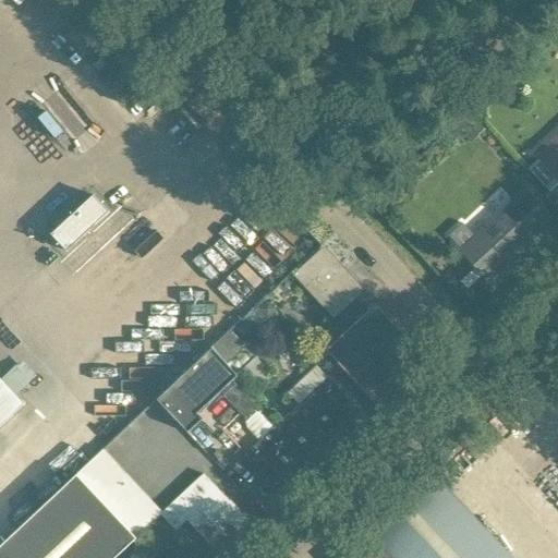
[(468,111),(455,125),(470,140),(483,125),(468,111)]
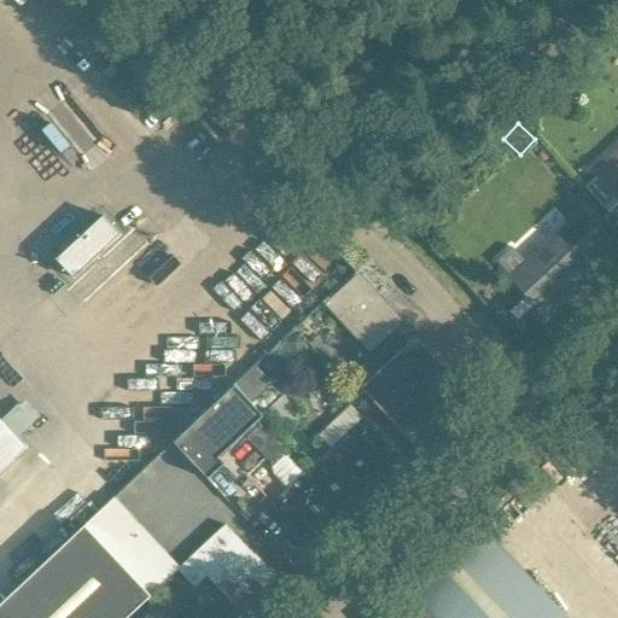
[(617,150),(610,158),(613,162),(600,174),(617,193),(617,150)]
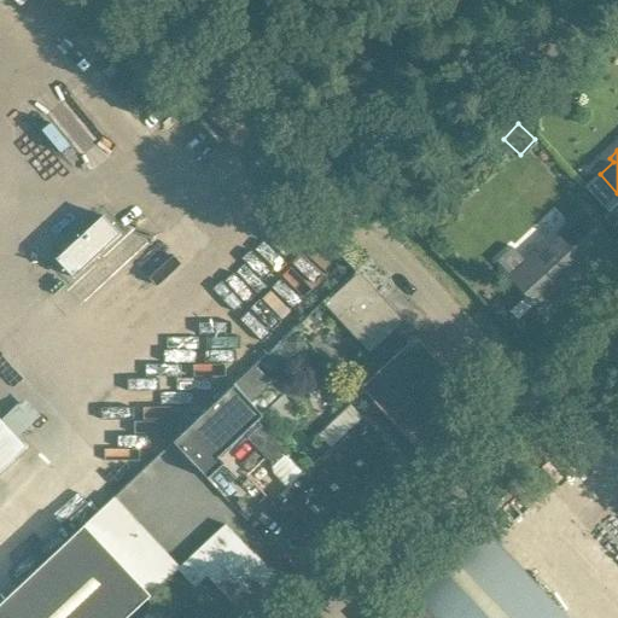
[(601,257),(614,244),(583,211),(570,223),(573,228),(546,254),(544,251),(530,264),(525,261),(524,262),(512,249),(497,263),(542,312),(561,293),(558,291),(598,254),(601,257)]
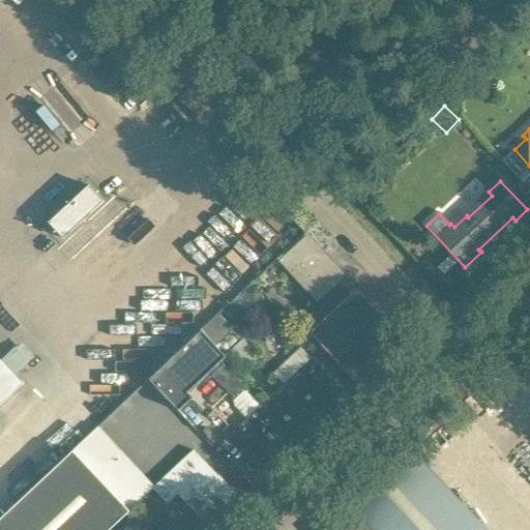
[(48,223),(63,239),(104,202),(88,185),(48,223)]
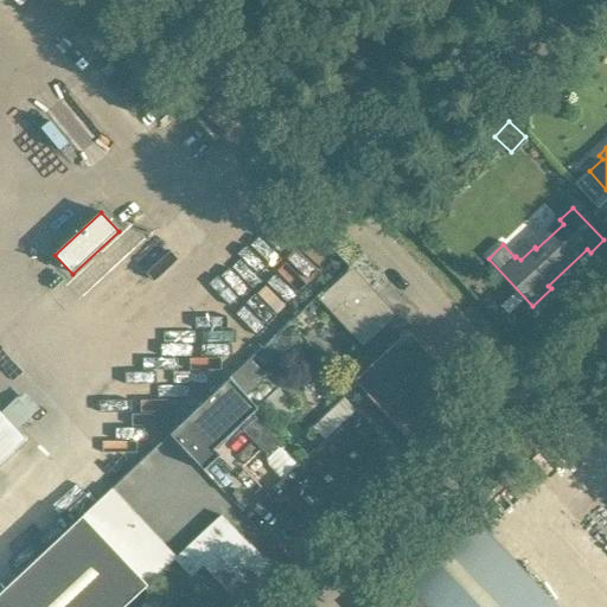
[(394,315),(352,270),(323,299),(364,344),(394,315)]
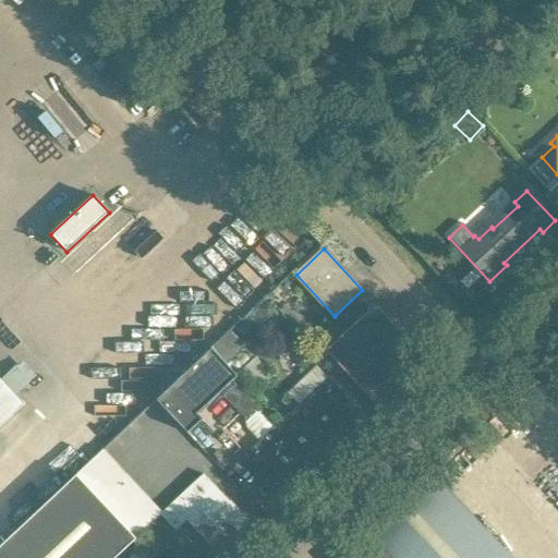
[(440,375),(419,351),(405,337),(376,304),(326,350),(391,421),(395,417),(404,408),(440,375)]
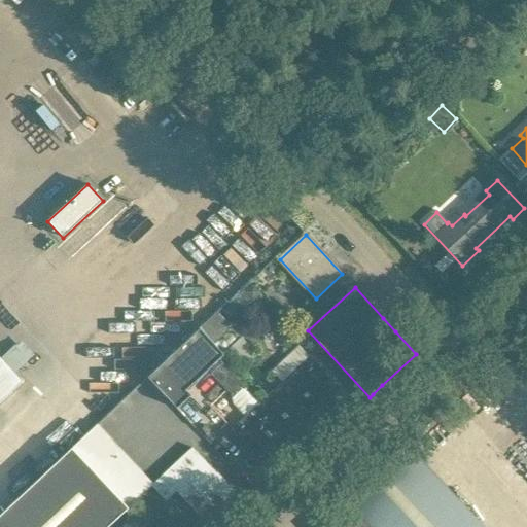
[(217,314),(201,328),(224,354),(226,352),(241,339),(234,331),(217,314)]
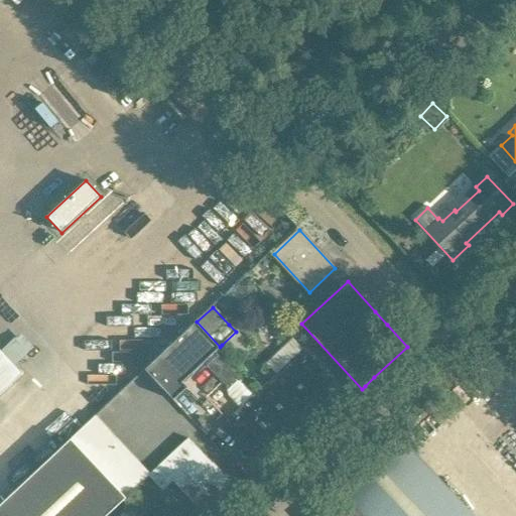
[(197,321),(146,370),(170,397),(174,401),(187,388),(183,383),(204,362),(216,351),(220,347),(197,321)]
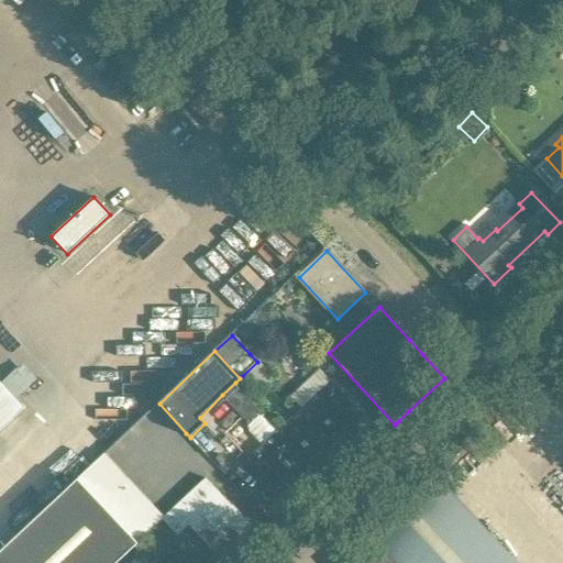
[(305,415),(282,435),(318,476),(332,462),(354,442),(372,426),(335,386),(320,370),(290,396),(306,414),(305,415)]
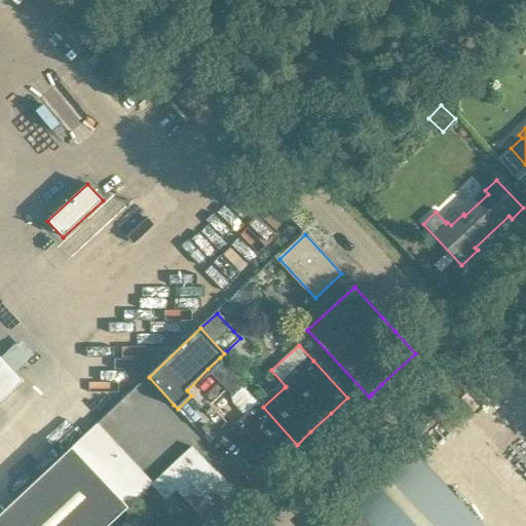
[(220,358),(208,369),(233,398),(234,404),(249,420),(235,433),(269,471),(297,445),(263,407),(220,358)]
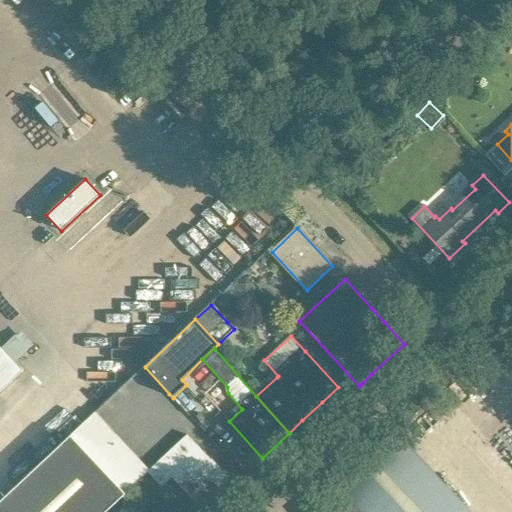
[(0,359),(0,377),(9,369),(0,359)]
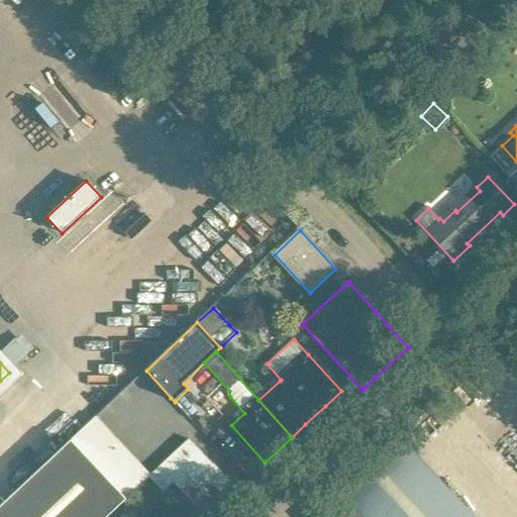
[(475,516),(399,436),(312,516),(475,516)]
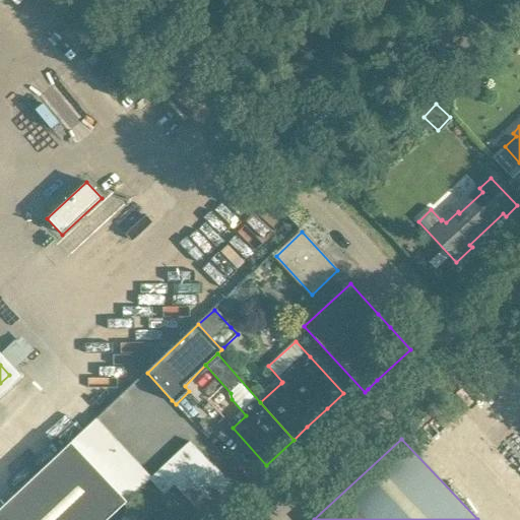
[(202,516),(204,518),(235,490),(220,474),(217,477),(207,466),(209,463),(189,441),(148,478),(163,494),(178,479),(186,489),(184,491),(205,514),(202,516)]
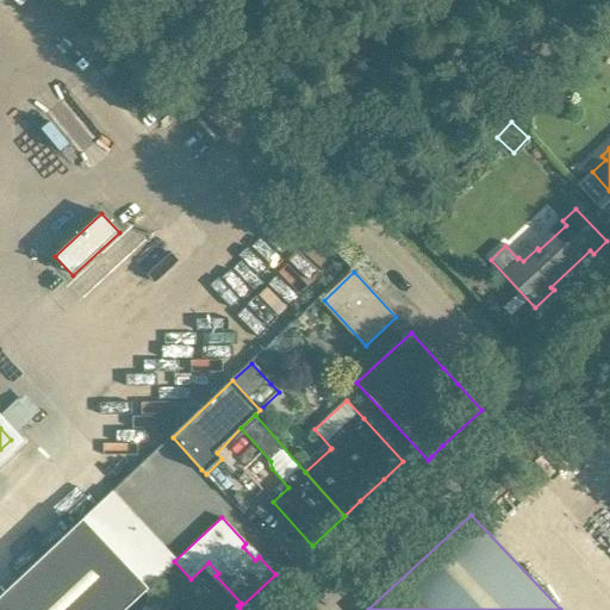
[(126,609),(149,589),(86,521),(85,520),(0,598),(0,609),(126,609)]
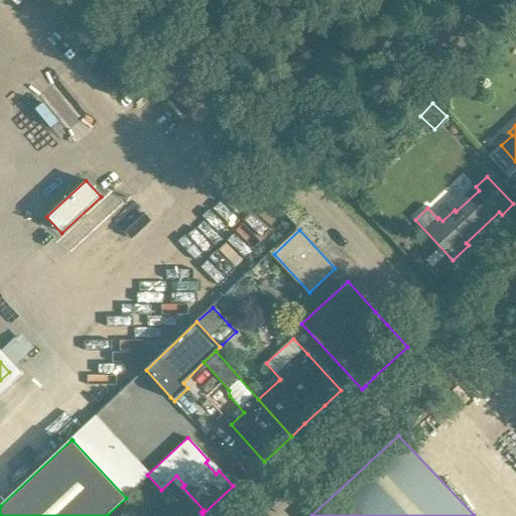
[(120,515),(141,515),(132,505),(120,515)]
